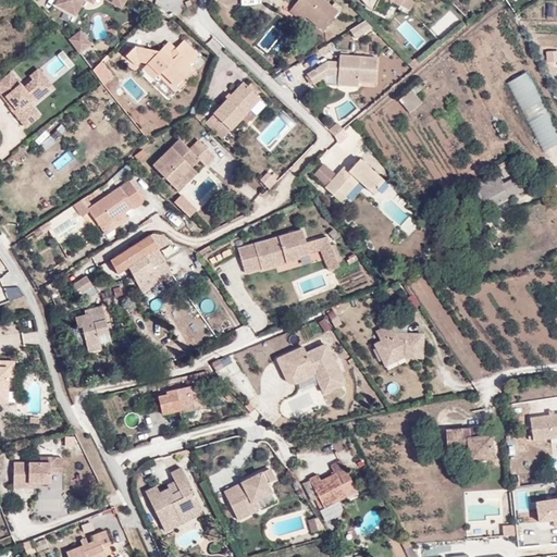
[(61,0),(58,8),(78,19),(88,0),(109,0),(124,8),(127,0),(61,0)]
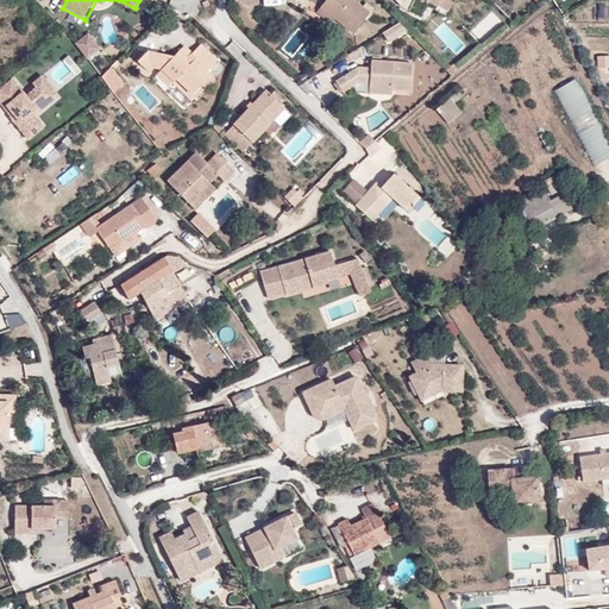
[(326,0),(321,7),(334,18),(353,33),(370,13),(353,0),(326,0)]
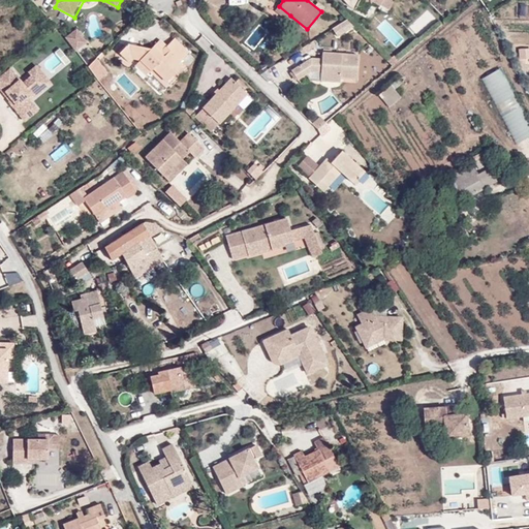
[(286,21),(290,16),(279,6),(275,10),(286,21)]
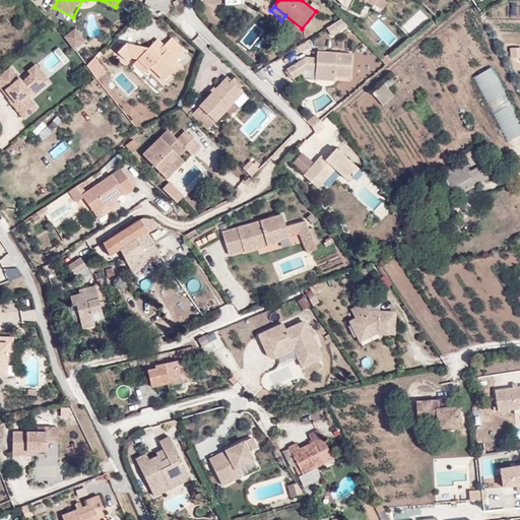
[(341,19),(327,28),(331,36),(347,25),(341,19)]
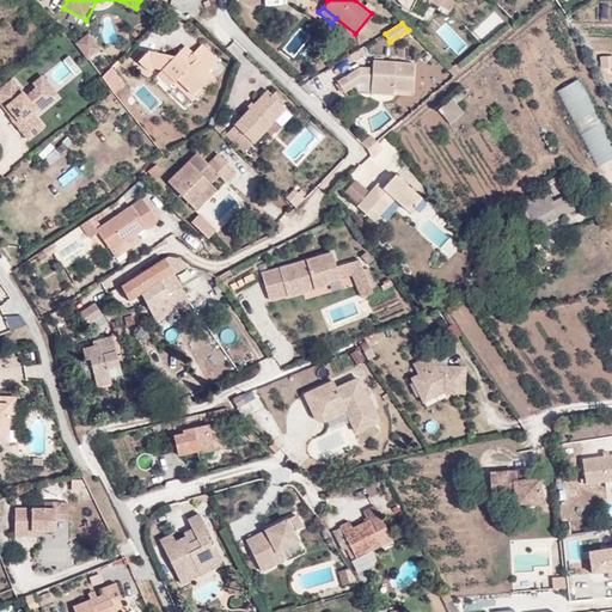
[(101,50),(90,36),(78,44),(89,60),(101,50)]
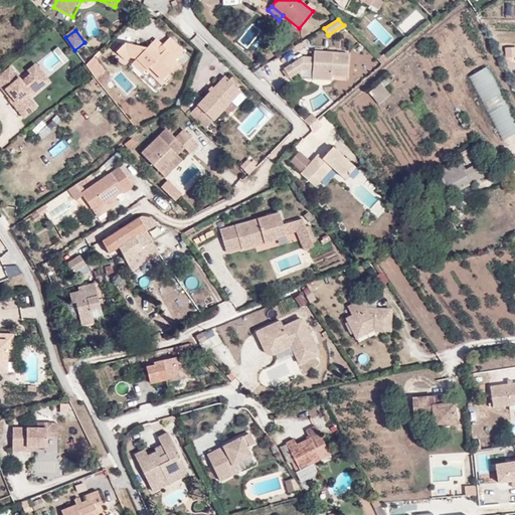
[(166,52),(160,59),(149,49),(146,52),(125,44),(116,53),(125,60),(128,57),(136,57),(146,67),(149,64),(162,78),(177,63),(173,59),(181,51),(169,38),(160,47),(162,49),(166,52)]
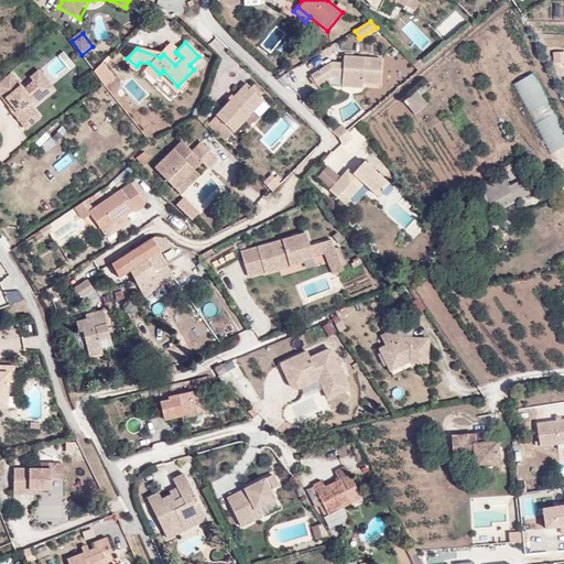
[(336,49),(334,44),(320,53),(322,57),(336,49)]
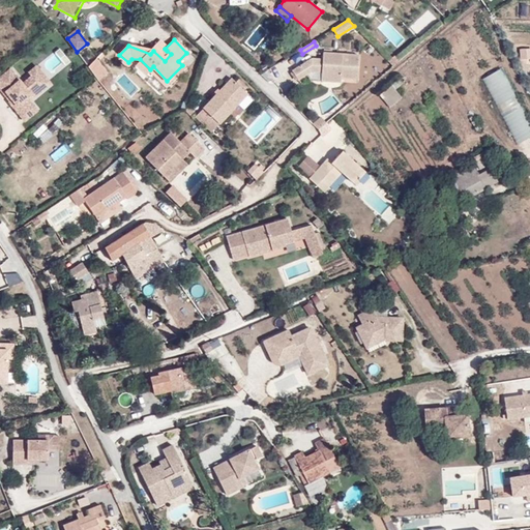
[(164,54),(156,47),(153,51),(165,61),(171,54),(167,51),(164,54)]
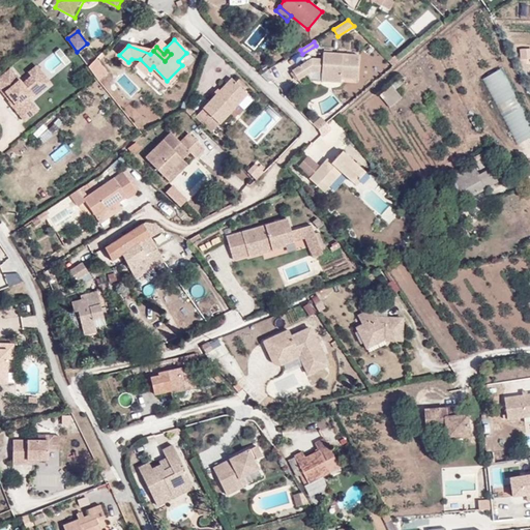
[(529,61),(529,51),(521,52),(521,61),(529,61)]
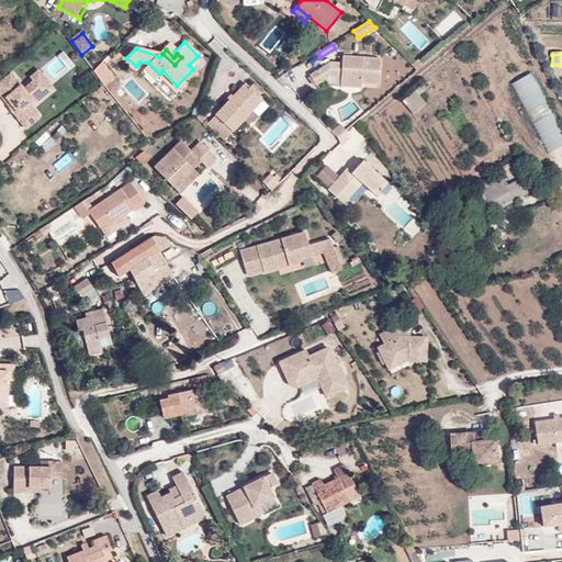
[(359,87),(360,81),(379,82),(380,58),(343,55),(341,63),(329,62),(310,74),(315,82),(328,75),(340,76),(339,85),(359,87)]
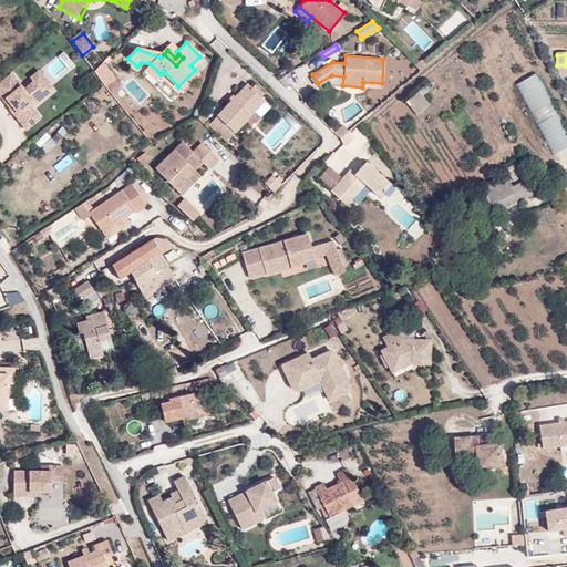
[(57,78),(74,71),(70,57),(51,64),(57,78)]
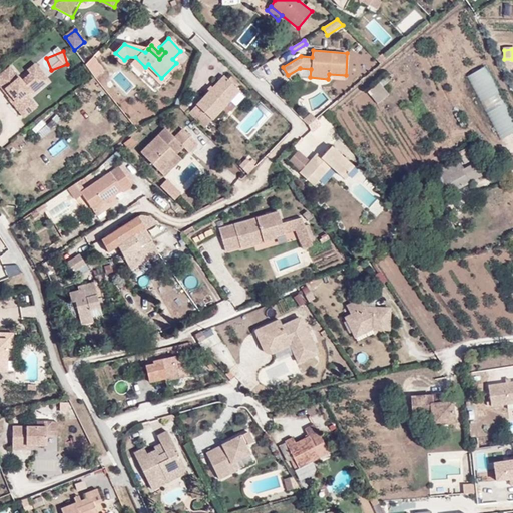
[(130,62),(140,72),(145,67),(135,57),(130,62)]
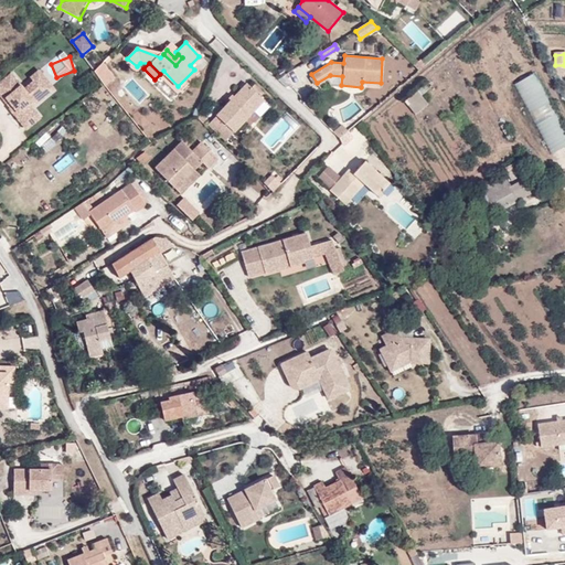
[(107,88),(118,80),(106,64),(94,74),(107,88)]
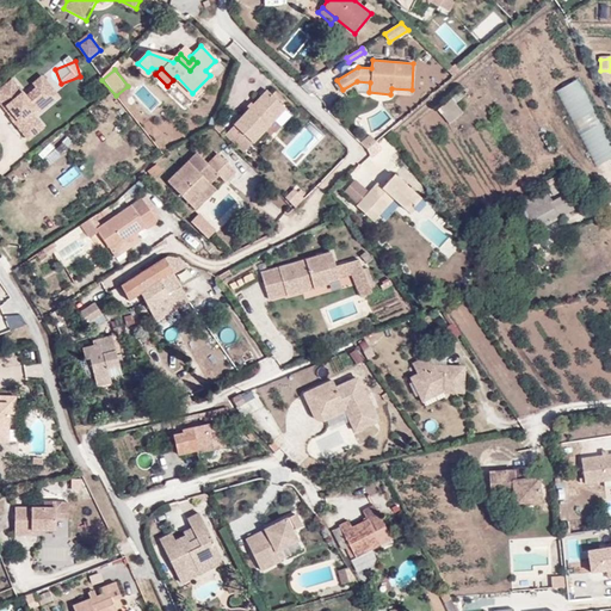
[(34,84),(36,87),(38,86),(50,102),(59,96),(42,75),(34,84)]
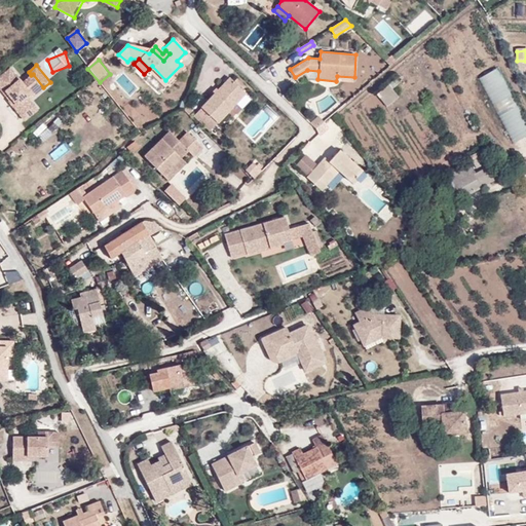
[(0,74),(0,79),(12,70),(9,67),(0,74)]
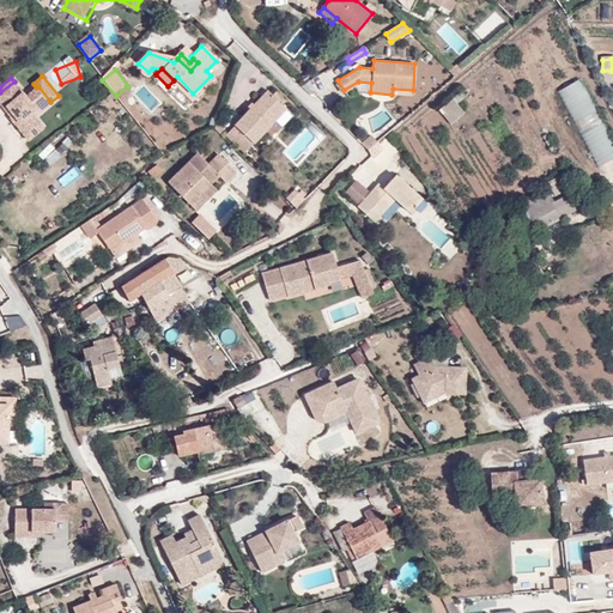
[(34,116),(50,102),(38,86),(36,87),(26,96),(14,82),(0,92),(0,102),(6,110),(8,108),(13,114),(11,116),(10,116),(26,137),(41,125),(34,116)]
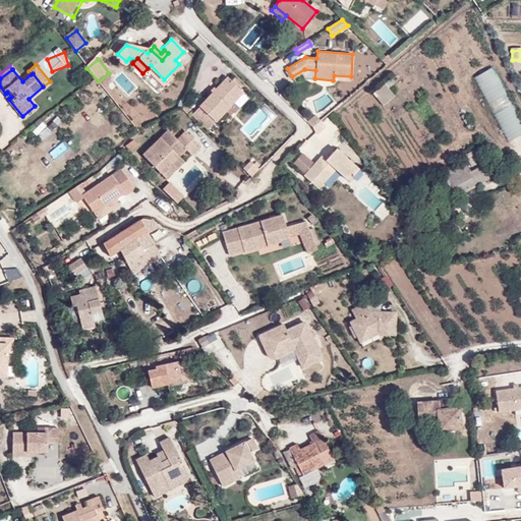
[(520,134),(520,124),(491,71),(474,80),(508,141),(520,134)]
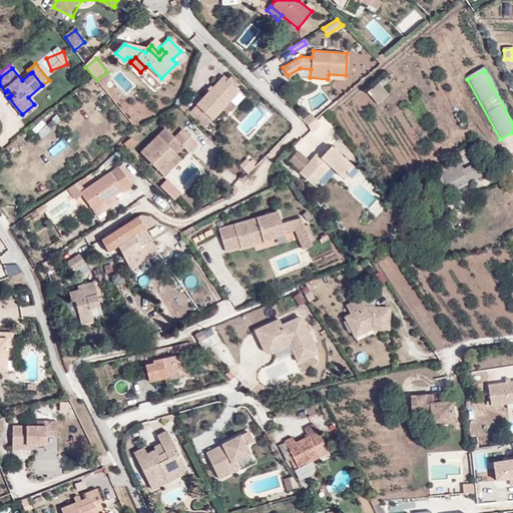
[(208,117),(223,103),(238,89),(224,74),(194,103),(208,117)]
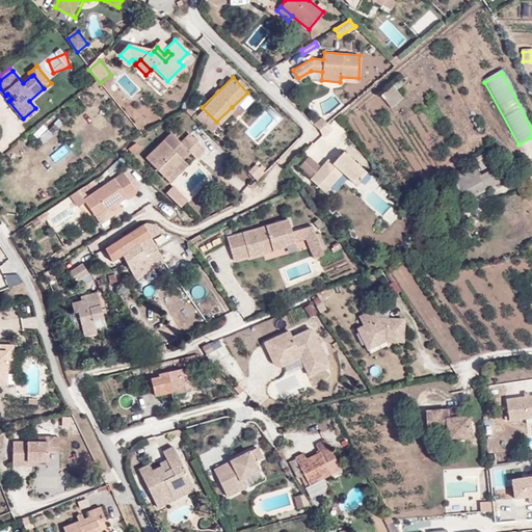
[(393,109),(403,100),(393,89),(382,98),(393,109)]
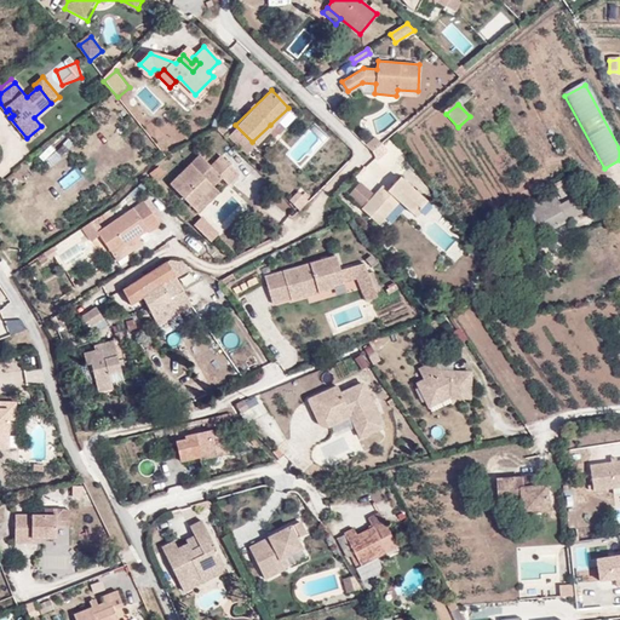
[(277,131),(294,115),(288,108),(270,125),(277,131)]
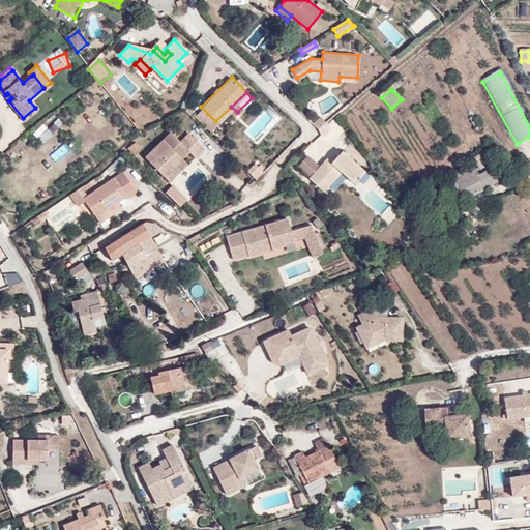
[(260,143),(284,115),(270,104),(246,131),(260,143)]
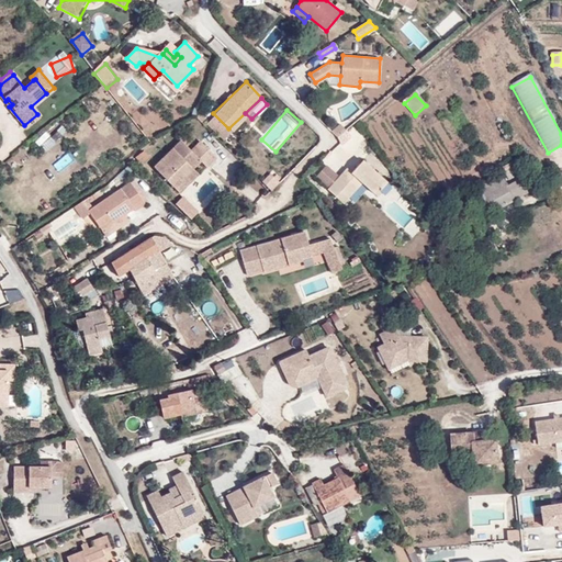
[(221,136),(228,128),(213,113),(205,120),(221,136)]
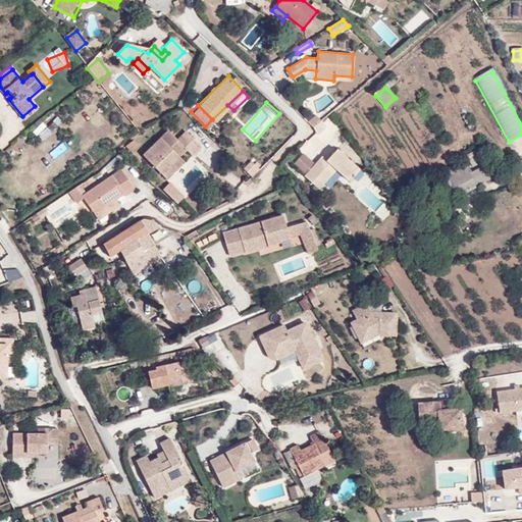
[(22,116),(24,118),(37,109),(35,106),(22,116)]
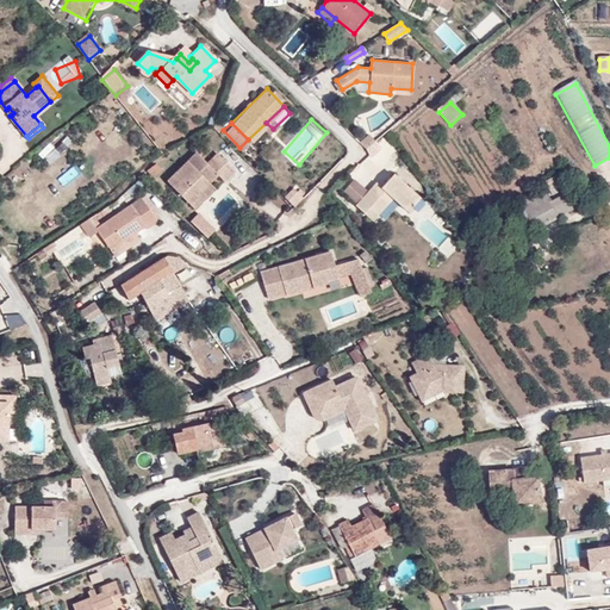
[(369,136),(361,143),(367,150),(375,143),(369,136)]
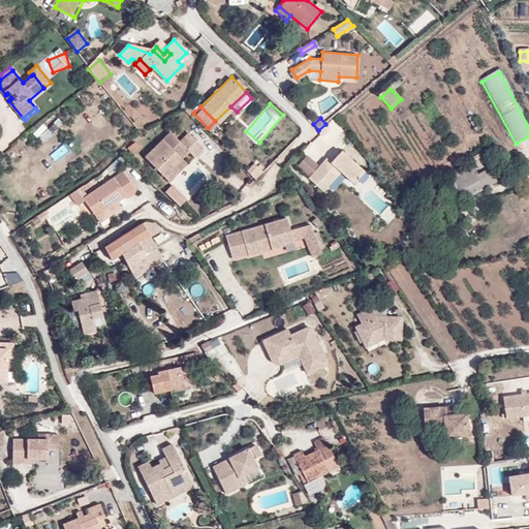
[(330,128),(325,124),(318,130),(322,134),(330,128)]
